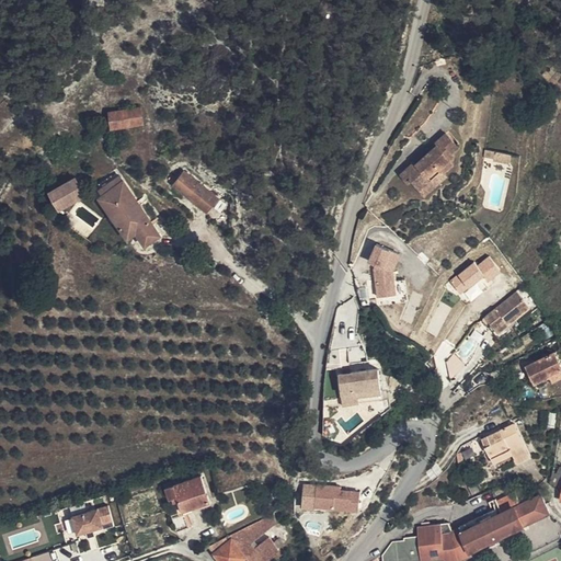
[(128,126),(142,124),(140,107),(139,107),(109,112),(112,128),(128,126)]
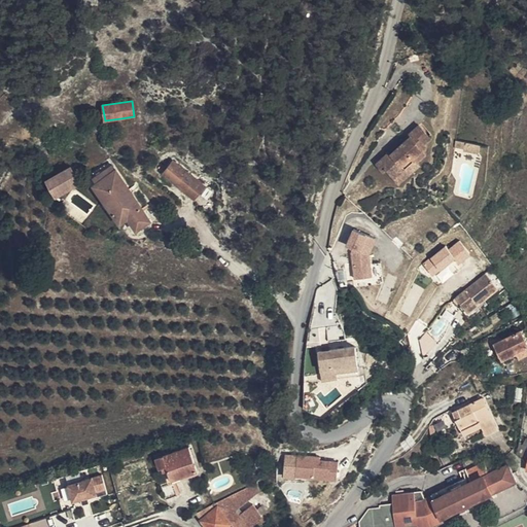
[(430,139),(419,126),(410,134),(412,136),(401,144),(390,154),(389,152),(376,165),(383,173),(386,170),(394,180),(415,161),(417,163),(425,154),(422,151),(427,146),(424,143),(430,139)]
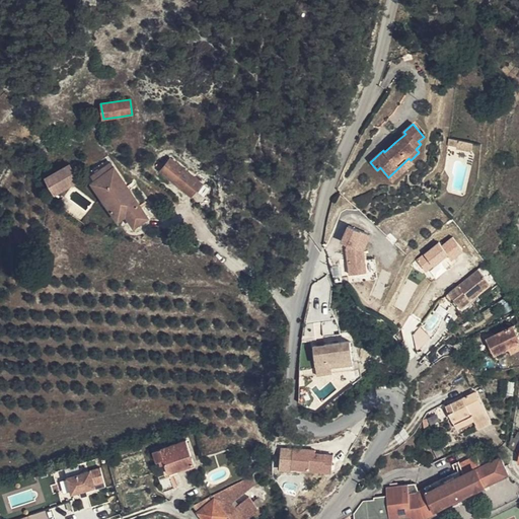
[(372,139),(380,128),(378,129),(377,129),(375,128),(372,139)]
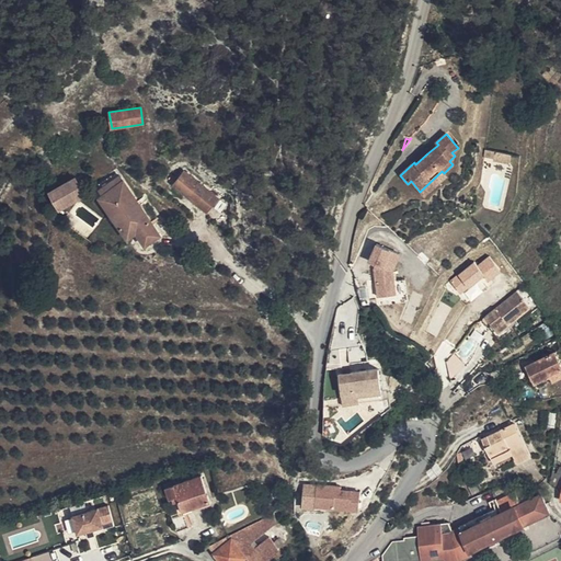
[(415,164),(427,153),(424,150),(412,161),(414,162),(415,164)]
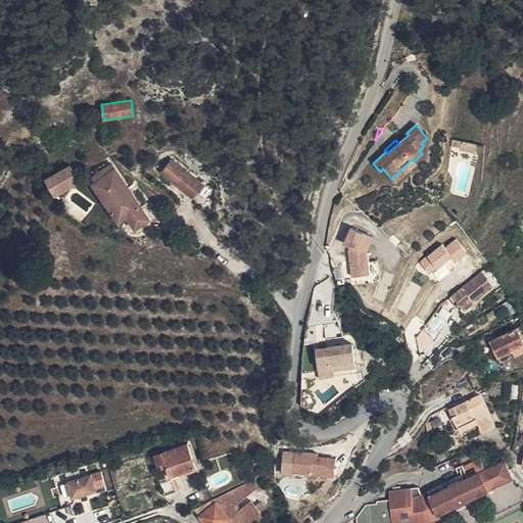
[(475,147),(459,145),(459,150),(459,153),(474,154),(475,147)]
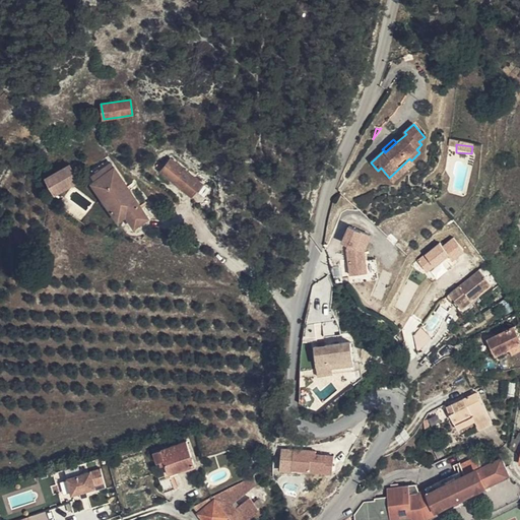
[(413,164),(411,160),(409,158),(389,178),(393,182),(413,164)]
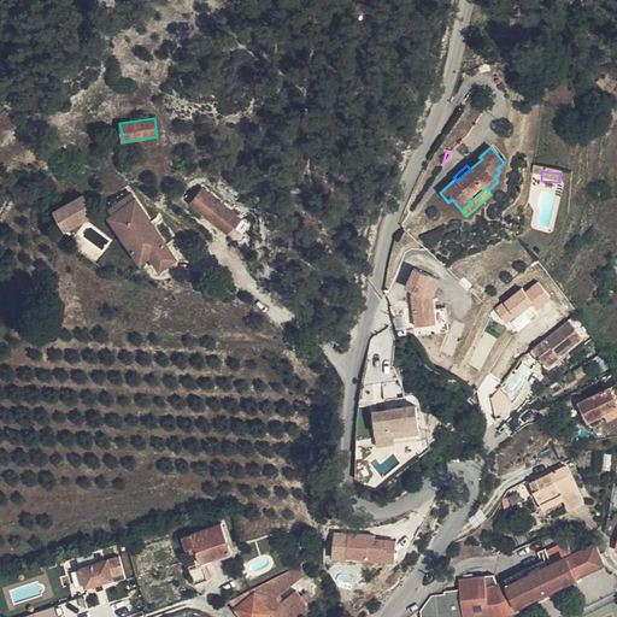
[(205,204),(211,197),(203,189),(195,198),(205,204)]
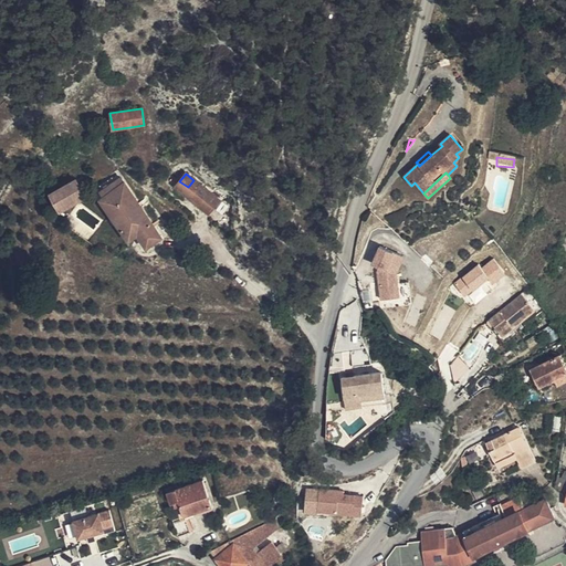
[(116,221),(139,205),(121,177),(114,181),(102,189),(100,191),(104,197),(100,199),(116,221)]
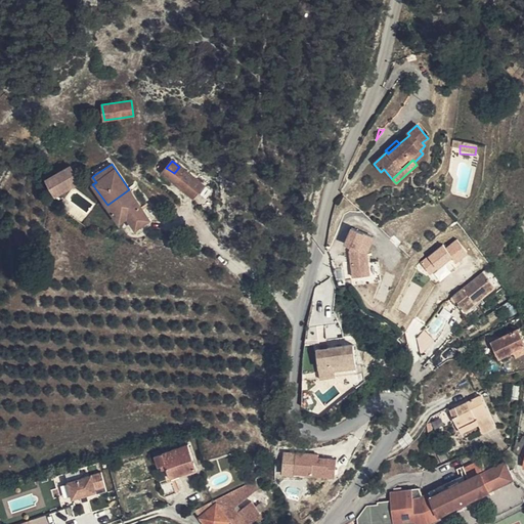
[(92,172),(94,175),(105,168),(103,164),(92,172)]
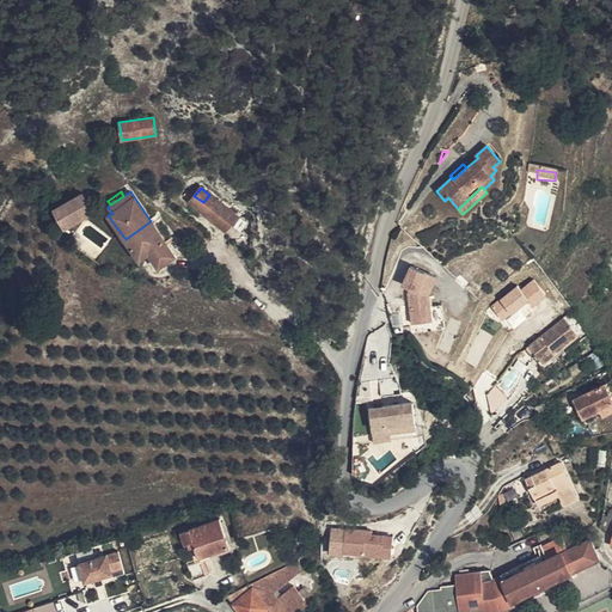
[(91,210),(83,195),(55,209),(63,225),(91,210)]
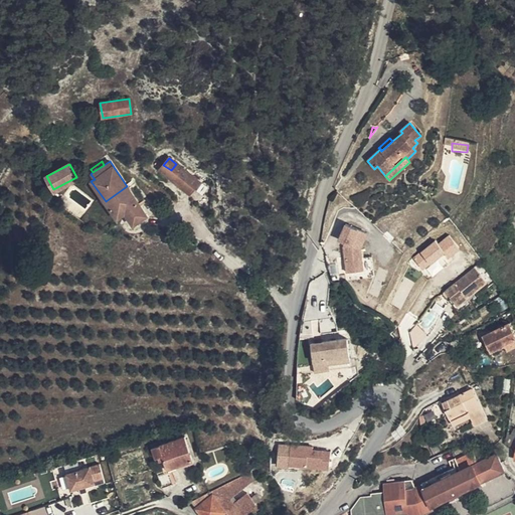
[(172,181),(182,169),(176,164),(171,170),(163,165),(159,170),(172,181)]
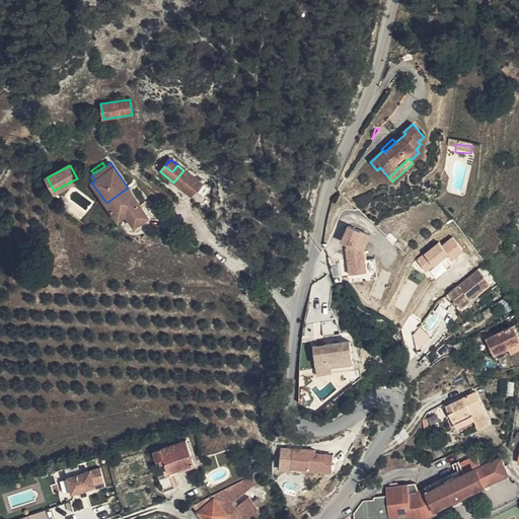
[(173,182),(191,197),(201,183),(183,170),(173,182)]
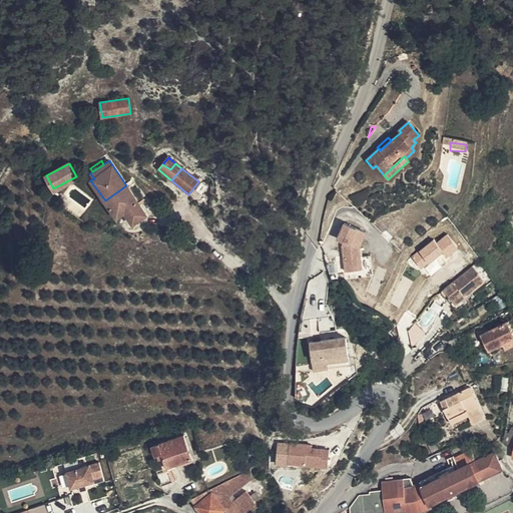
[(146,214),(126,185),(105,200),(116,217),(124,211),(132,223),(146,214)]
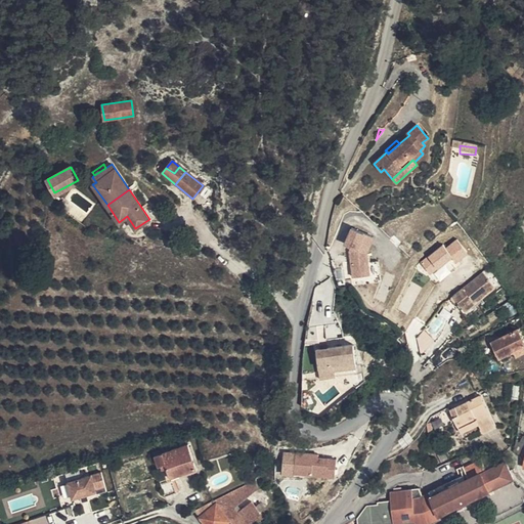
[(349,230),(352,274),(373,272),(369,229),(349,230)]
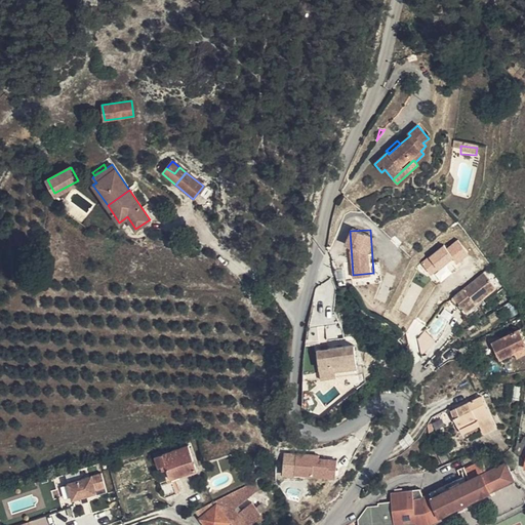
[(459,237),(448,245),(445,242),(421,260),(432,274),(454,256),(458,261),(471,252),(459,237)]
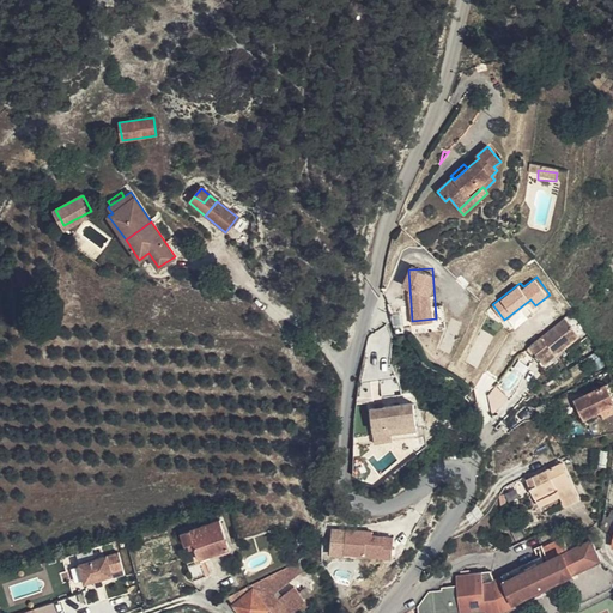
[(564,317),(529,346),(536,356),(544,364),(562,350),(578,337),(564,317)]
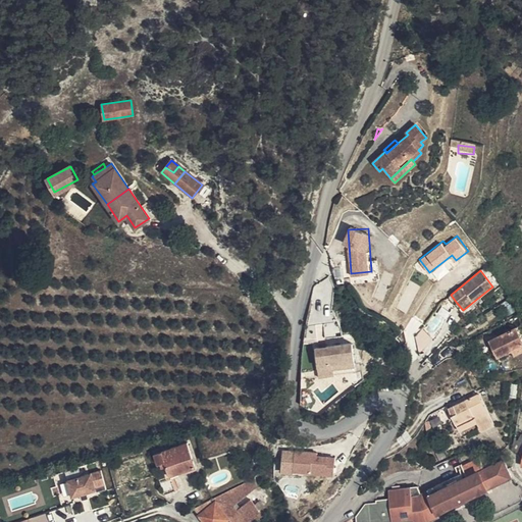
[(463,310),(457,303),(455,305),(465,317),(482,303),(478,298),(463,310)]
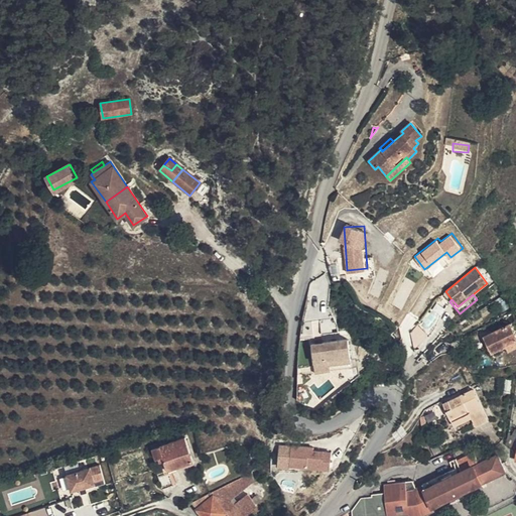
[(439,301),(437,305),(442,309),(445,306),(439,301)]
